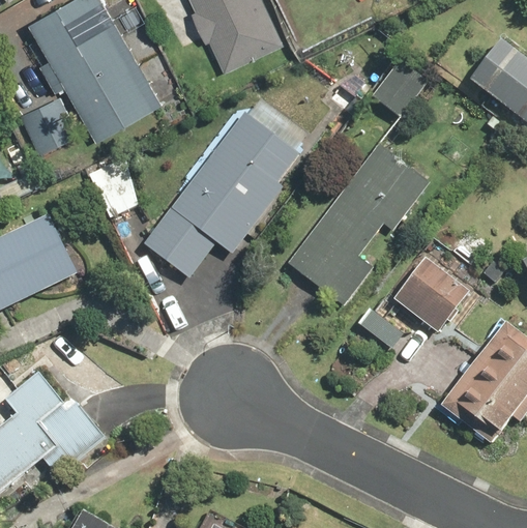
[(63,0),(29,20),(49,55),(38,60),(55,90),(65,84),(95,137),(160,99),(104,0),(63,0)]
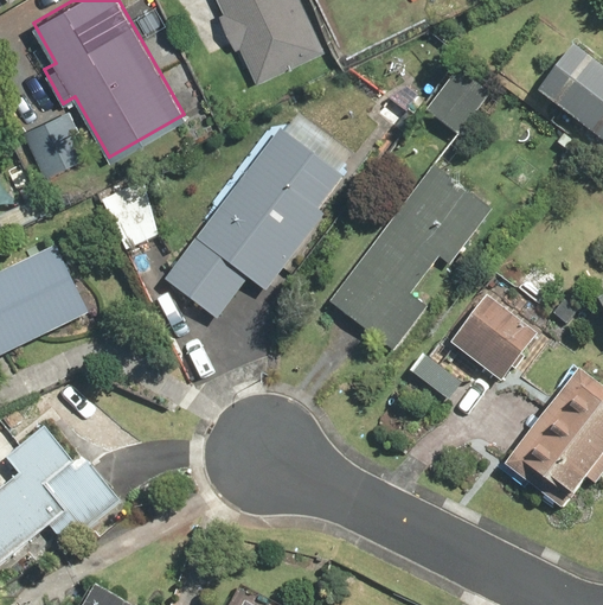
[(216,0),(220,8),(216,11),(233,49),(238,46),(254,81),(324,48),(301,0),(216,0)]
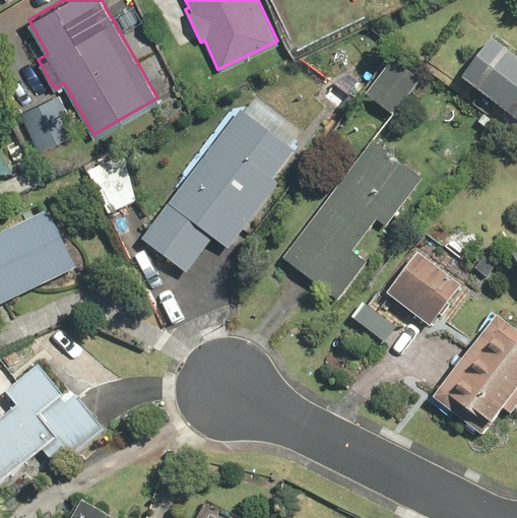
[(516,56),(491,37),(460,77),(516,120),(516,56)]
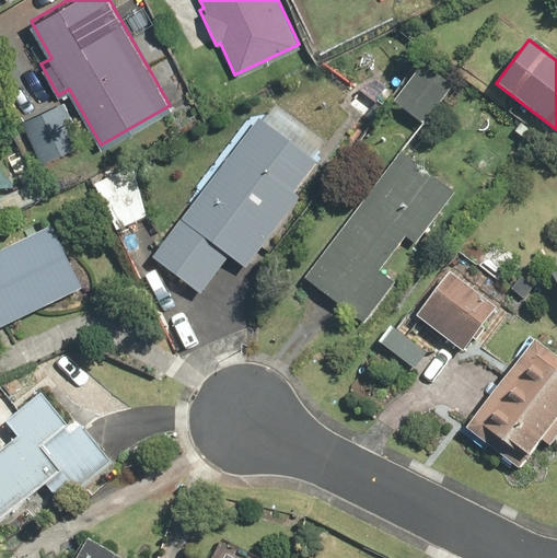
[(419,123),(448,88),(419,65),(391,100),(419,123)]
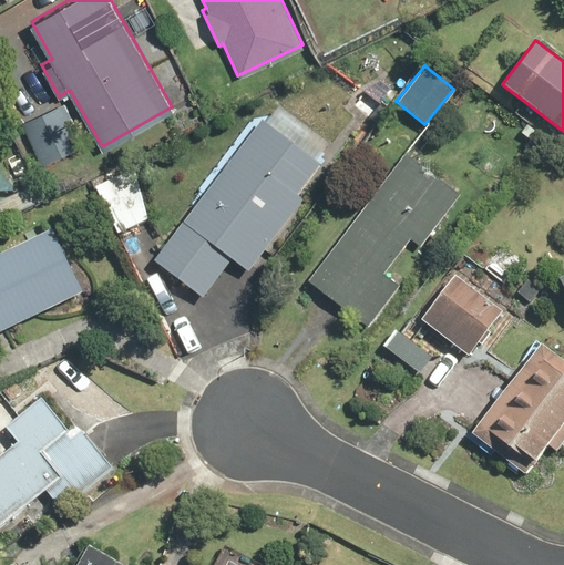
[(375,123),(398,92),(373,72),(349,103),(375,123)]
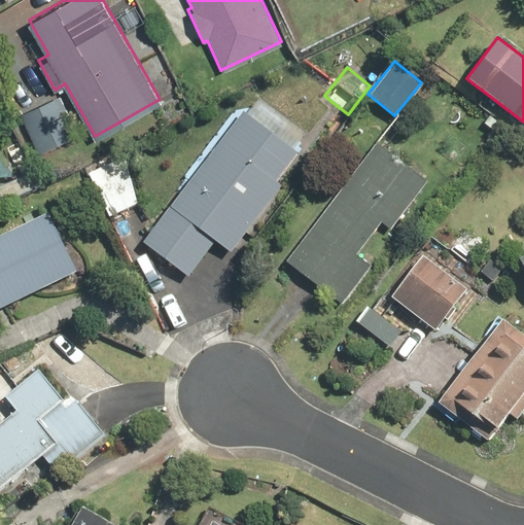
[(77,133),(59,93),(18,111),(36,151),(77,133)]
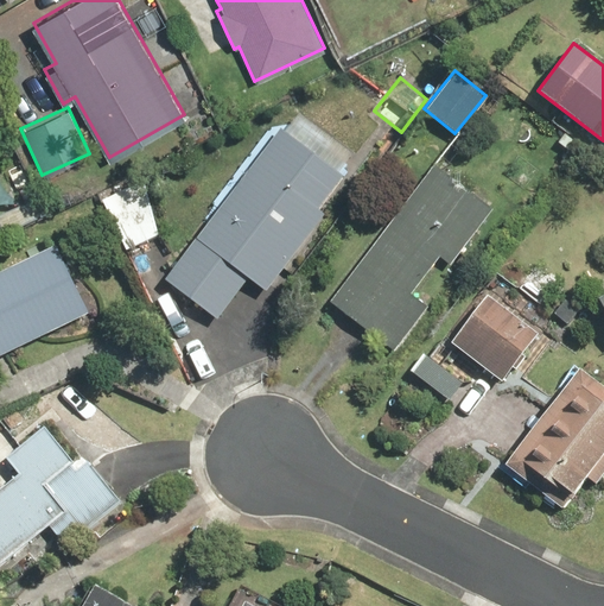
[(342,176),(279,127),(163,277),(215,319),(248,276),(264,289),(323,213),(316,208),(342,176)]
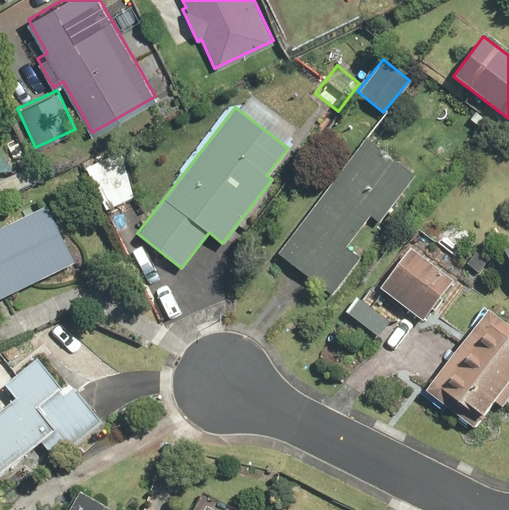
[(329,296),(359,257),(346,246),(369,216),(377,222),(414,176),(366,139),(276,254),(329,296)]
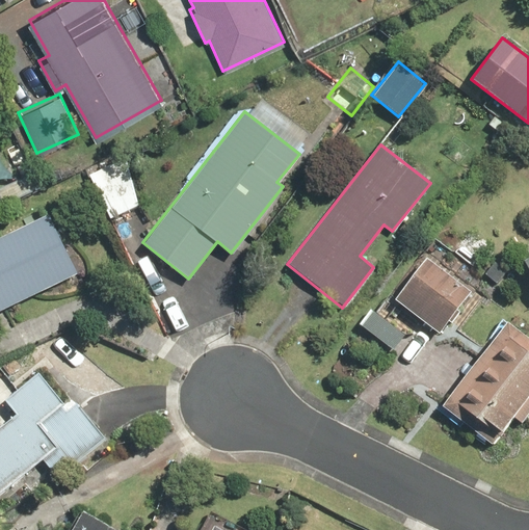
[(121,159),(88,174),(107,217),(139,204),(121,159)]
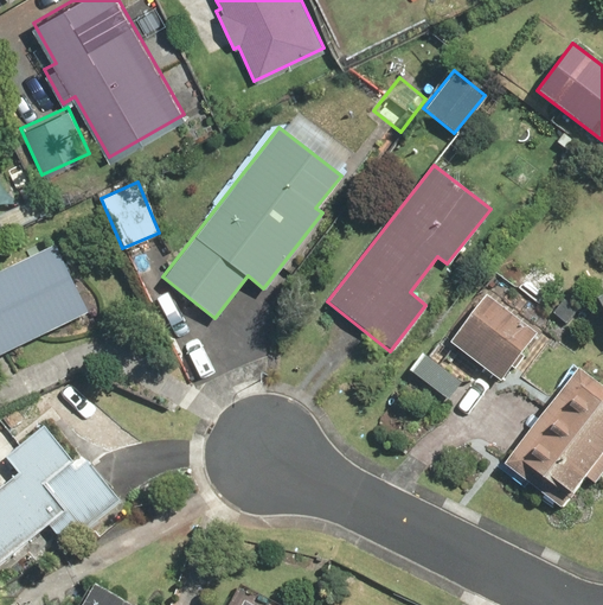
[(46,215),(36,196),(0,214),(0,223),(7,236),(46,215)]
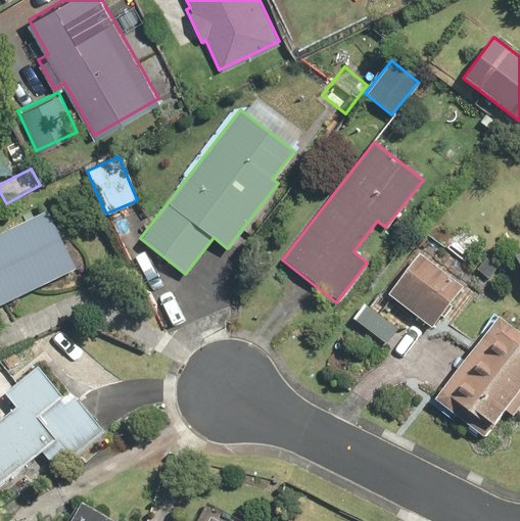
[(0,306),(75,270),(46,211),(0,234),(0,306)]
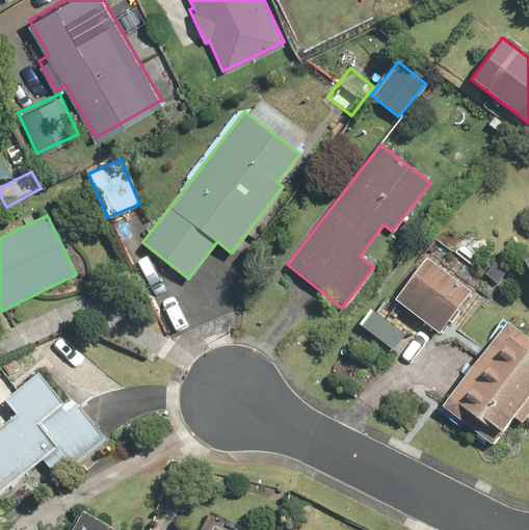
[(426,257),(393,298),(438,335),(472,294),(426,257)]
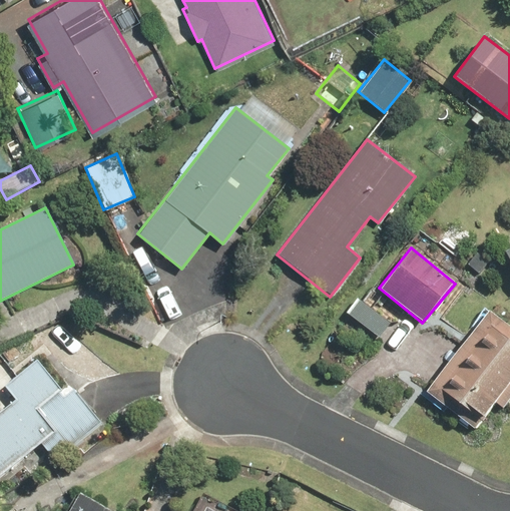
[(358,297),(345,313),(378,339),(391,322),(358,297)]
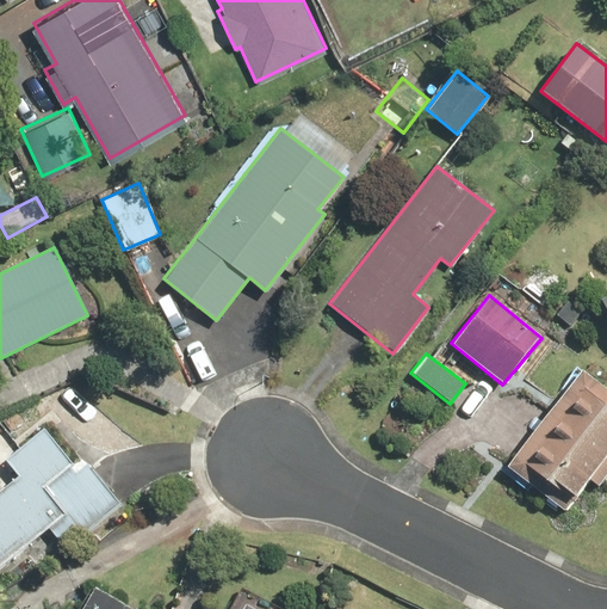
[(565,512),(589,480),(598,486),(606,473),(606,389),(580,369),(506,469),(565,512)]
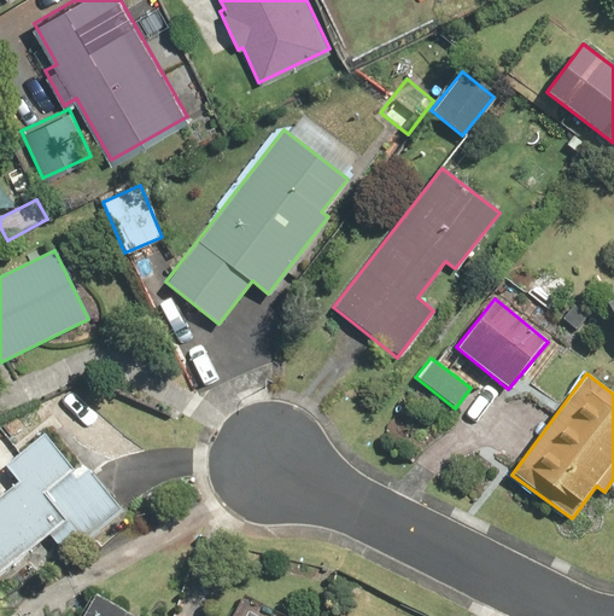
[(3,466),(16,482),(0,495),(0,569),(47,530),(68,556),(123,510),(88,469),(79,477),(42,434),(3,466)]
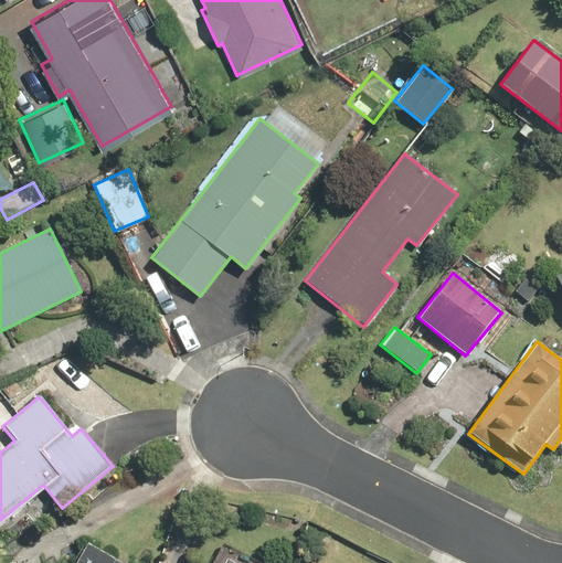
[(127,562),(83,539),(69,562),(127,562)]
